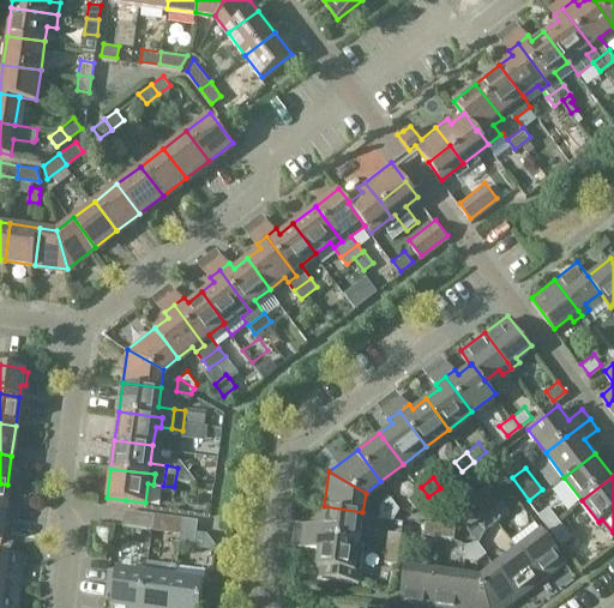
[(416,506),(428,497),(421,487),(409,495),(416,506)]
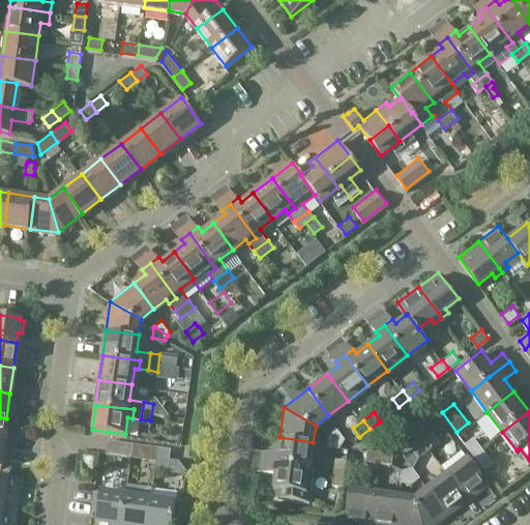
[(328,437),(330,438),(341,444),(345,438),(336,428),(328,434),(328,437)]
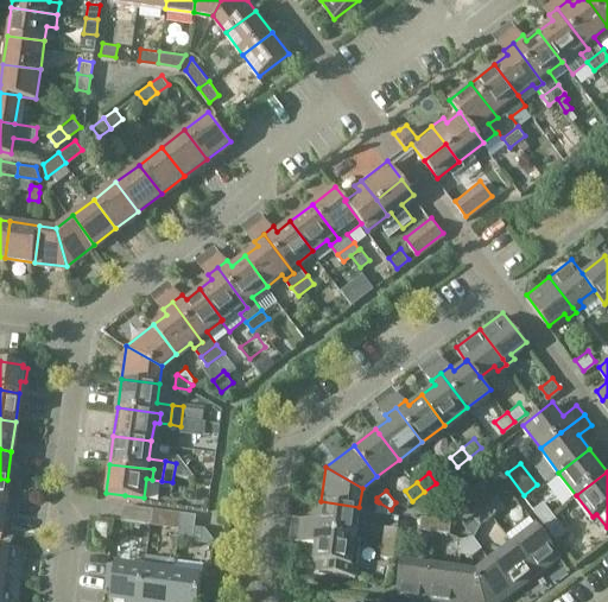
[(498,495),(486,504),(493,514),(505,505),(498,495)]
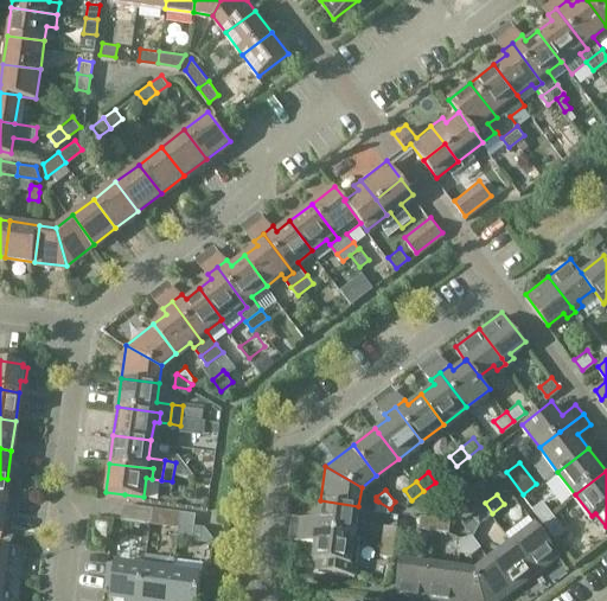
[(532,506),(542,519),(551,512),(542,499),(532,506)]
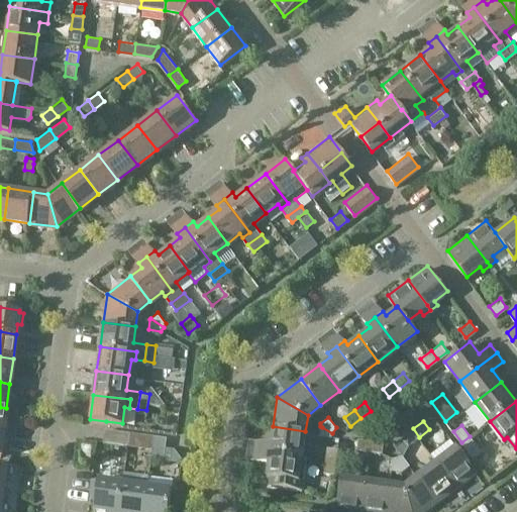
[(266,439),(265,449),(302,454),(305,431),(273,426),(271,440),(266,439)]
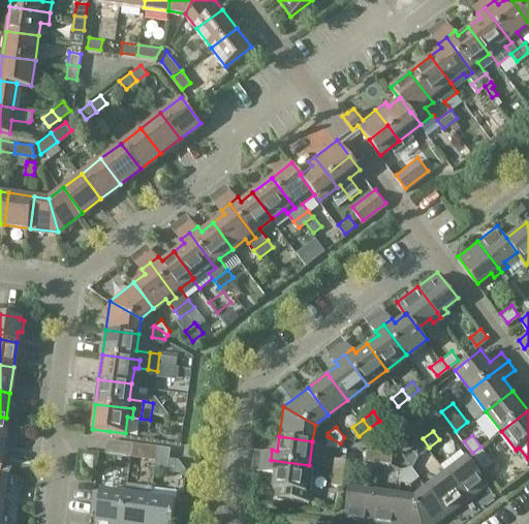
[(339,445),(340,443),(330,437),(328,436),(325,443),(339,445)]
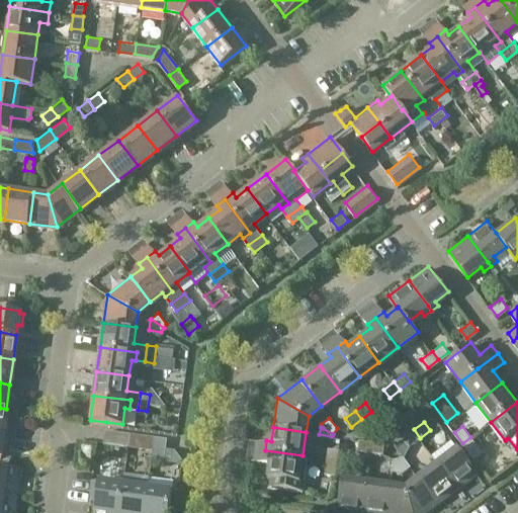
[(103,441),(128,444),(131,431),(105,428),(103,441)]
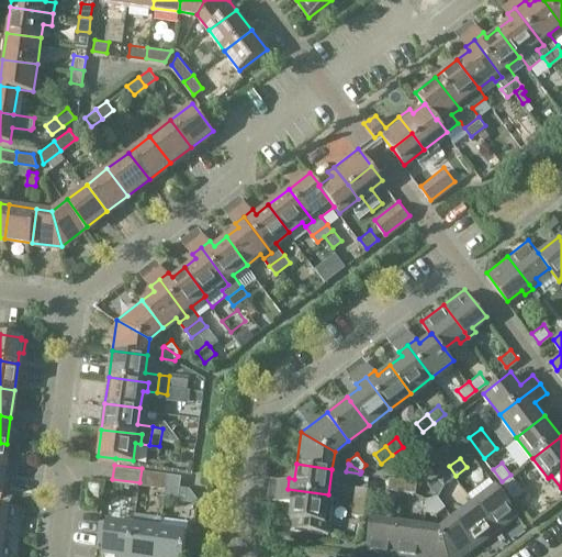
[(445,483),(456,476),(449,466),(438,475),(445,483)]
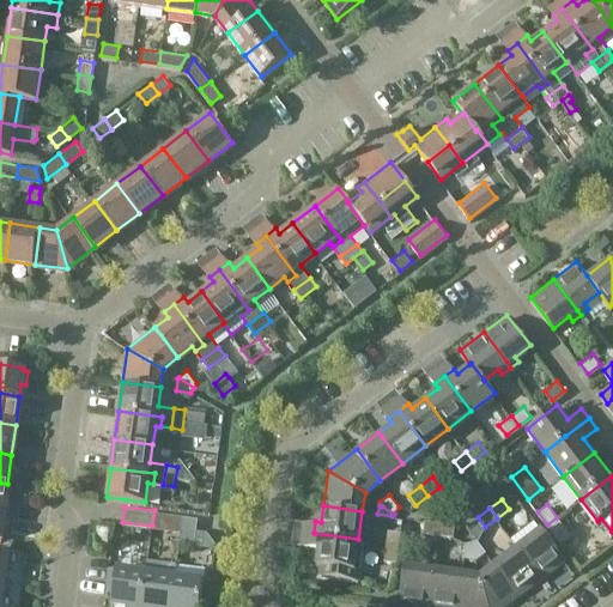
[(182,514),(181,527),(196,529),(198,516),(182,514)]
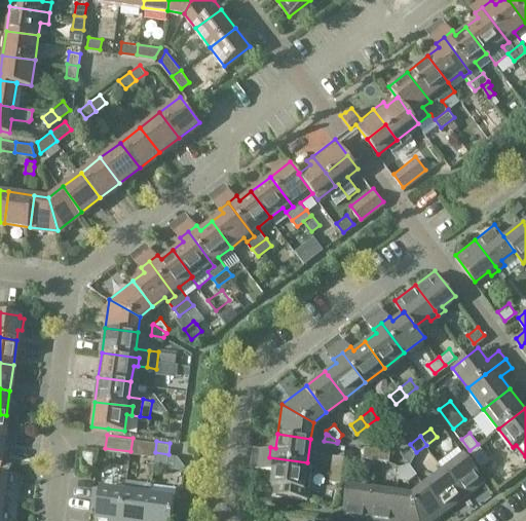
[(486,453),(478,444),(470,450),(478,460),(486,453)]
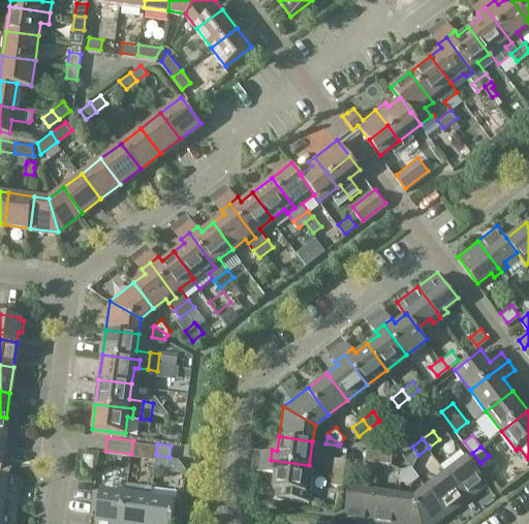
[(366,458),(378,460),(380,450),(367,448),(366,458)]
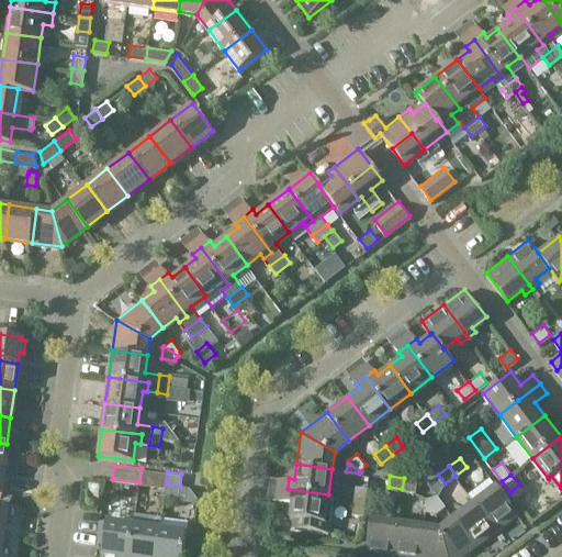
[(417,479),(404,478),(402,489),(416,491),(417,479)]
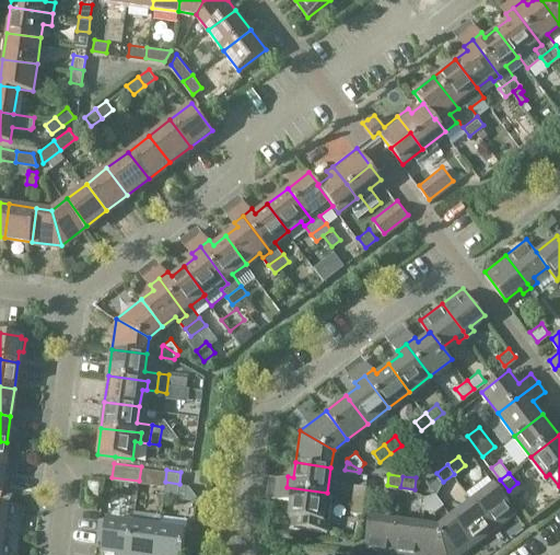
[(88,490),(98,492),(100,481),(89,480),(88,490)]
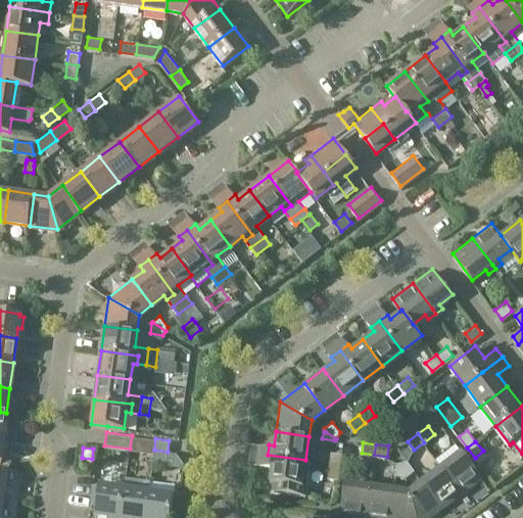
[(462,451),(442,466),(462,492),(482,477),(462,451)]
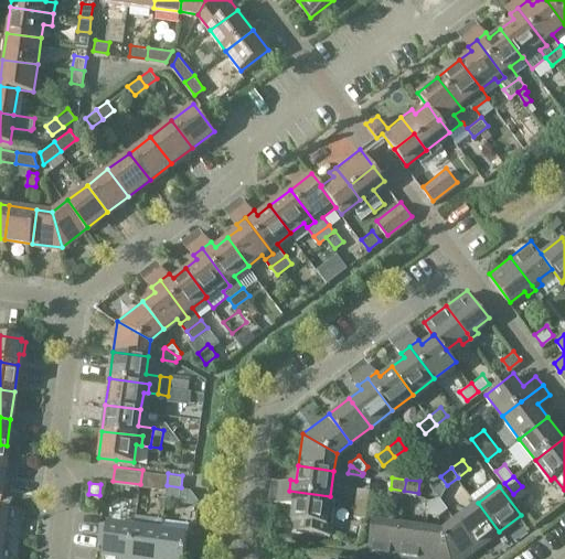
[(356,487),(355,501),(368,502),(370,488),(356,487)]
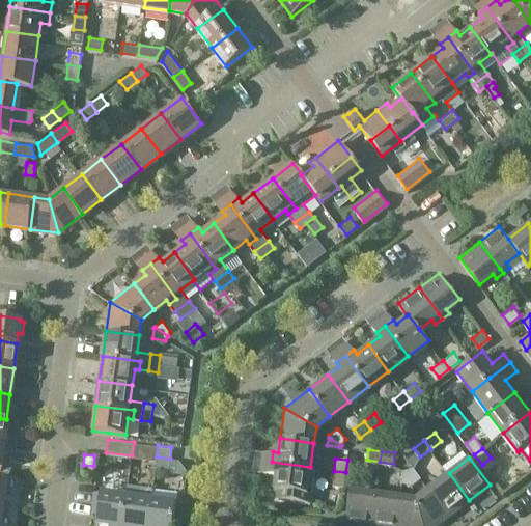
[(310,467),(272,462),(270,472),(276,473),(274,488),(278,488),(277,497),(309,501),(314,467),(310,467)]
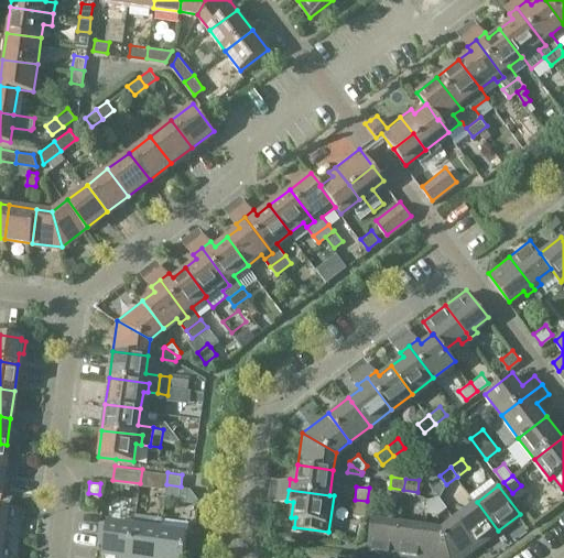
[(440,495),(434,499),(438,513),(447,506),(440,495)]
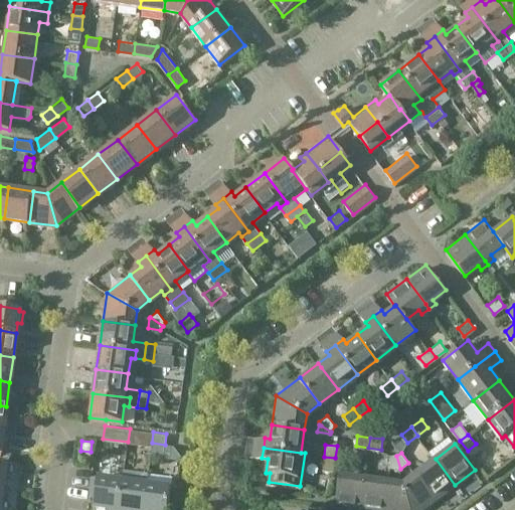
[(390,467),(400,469),(396,456),(391,455),(390,467)]
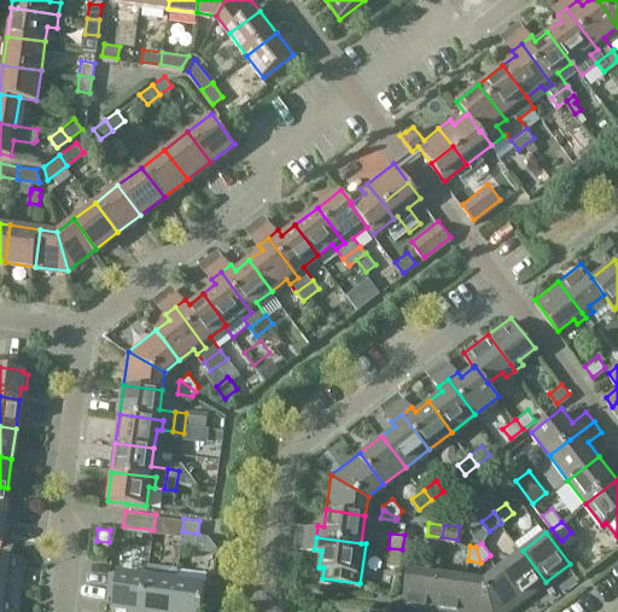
[(401,565),(402,549),(389,548),(388,563),(401,565)]
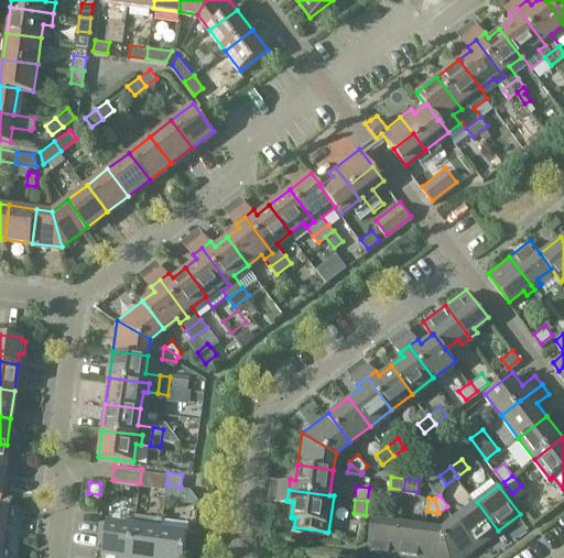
[(477,502),(456,517),(478,546),(498,531),(477,502)]
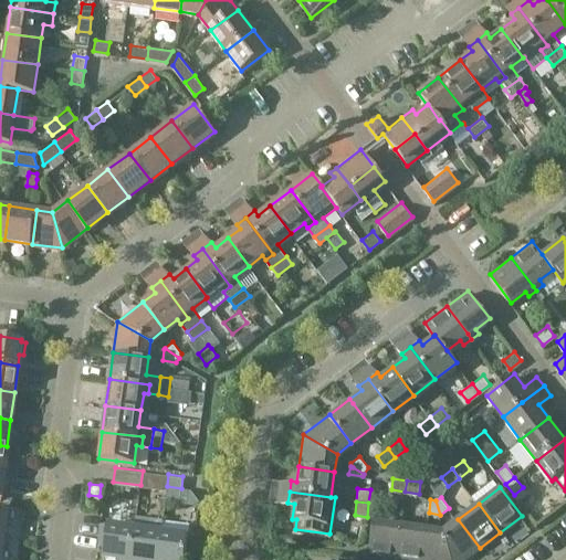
[(0,507),(0,535),(18,538),(22,510),(0,507)]
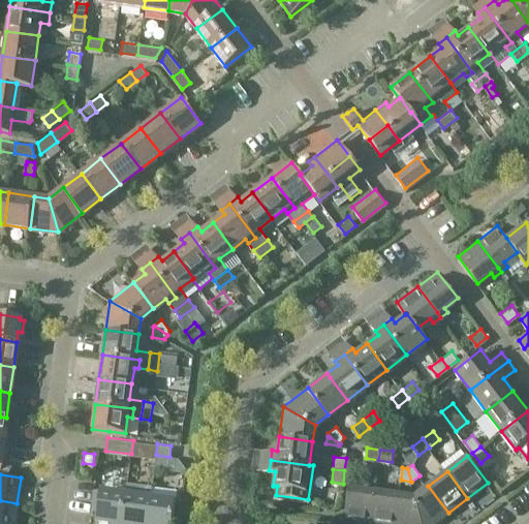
[(146,523),(150,495),(151,485),(126,482),(125,492),(126,492),(121,523),(146,523)]
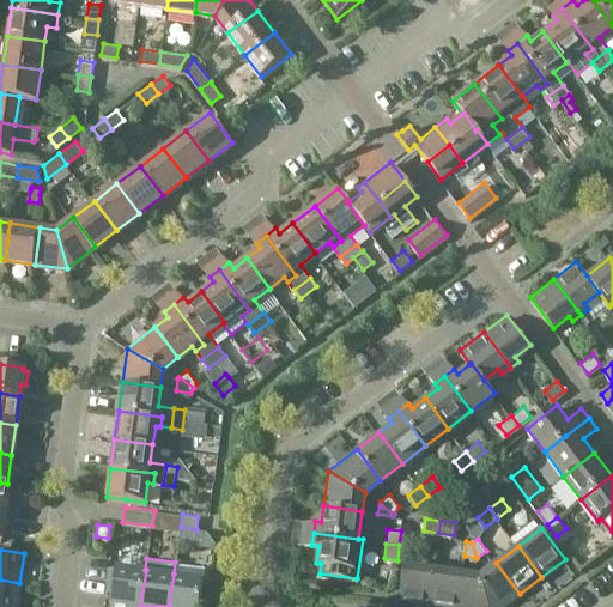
[(496,563),(480,575),(489,606),(501,606),(520,594),(496,563)]
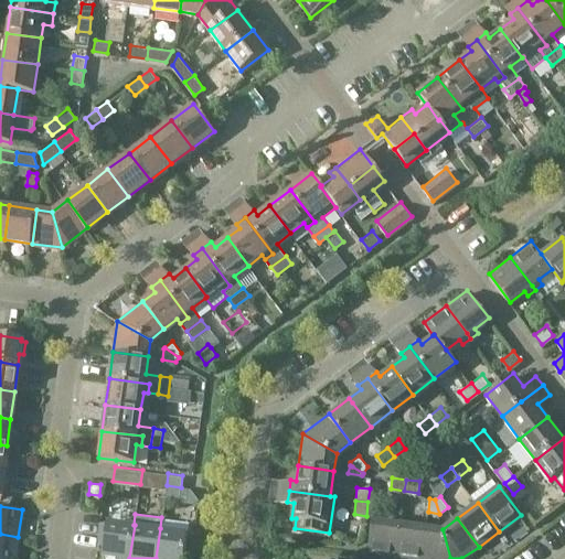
[(369,555),(395,558),(400,523),(373,519),(369,555)]
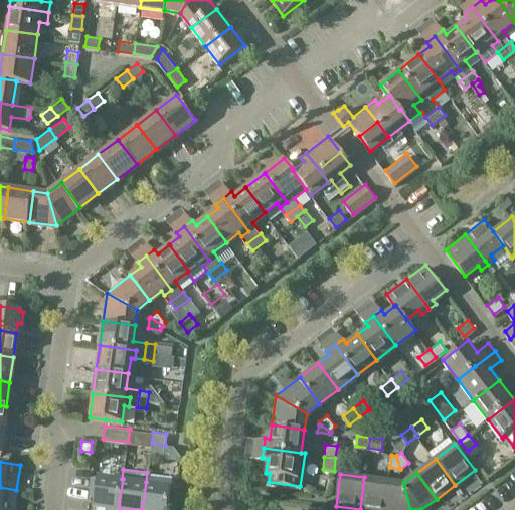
[(107,509),(118,509),(123,479),(122,479),(98,476),(91,475),(88,495),(95,496),(94,507),(108,509),(107,509)]
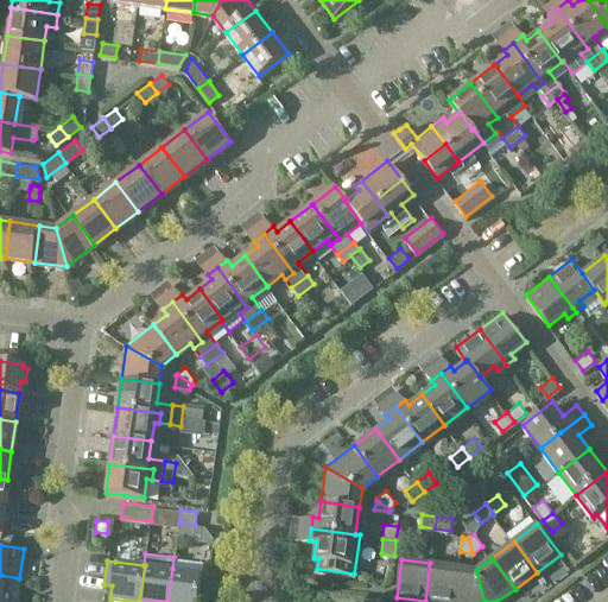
[(453,601),(458,568),(430,563),(425,601),(434,601),(453,601)]
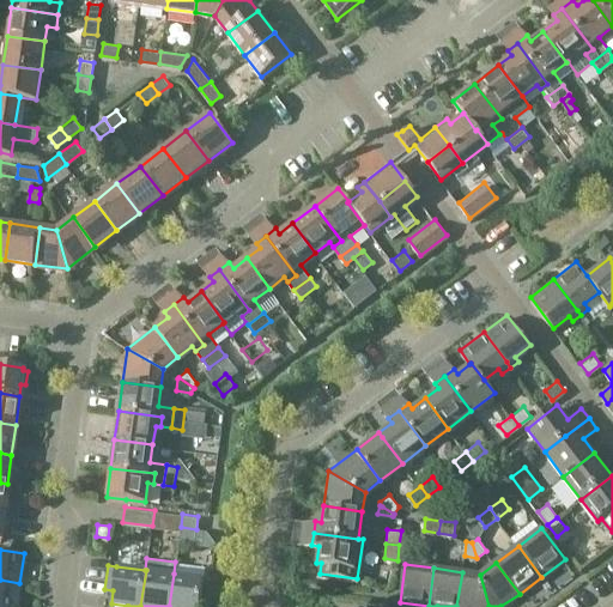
[(456,606),(489,606),(480,575),(462,572),(456,606)]
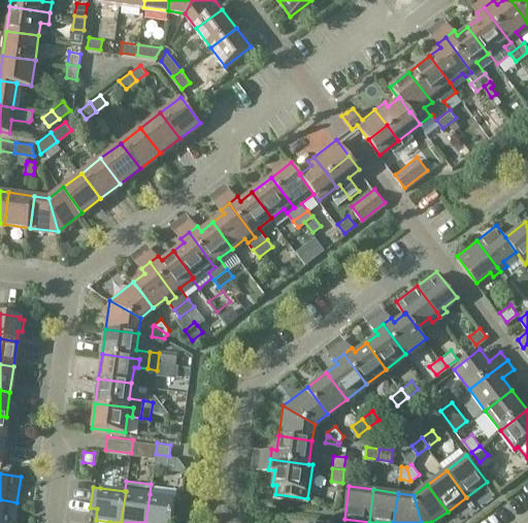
[(171,522),(175,497),(150,494),(145,522),(171,522)]
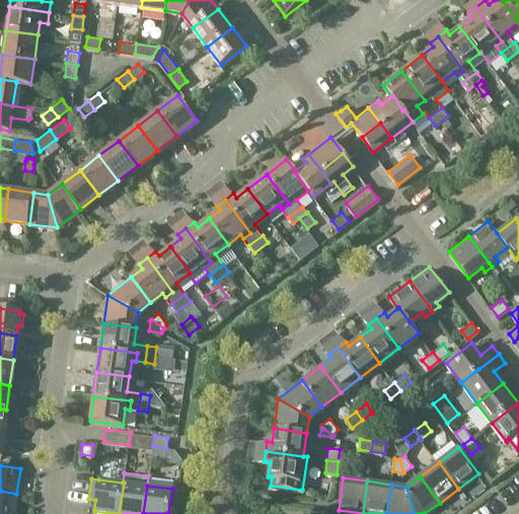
[(0,491),(0,513),(13,513),(16,494),(0,491)]
